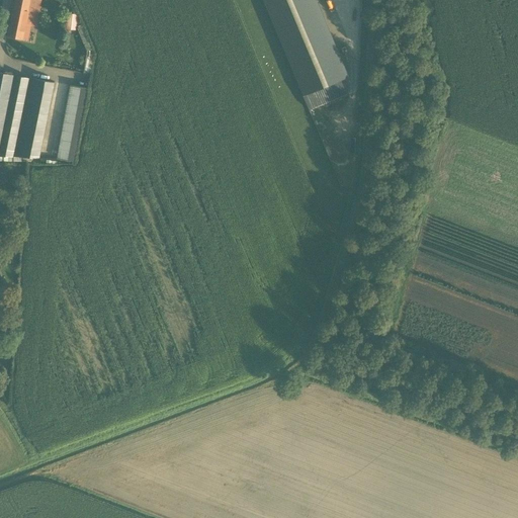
[(14,0),(8,36),(27,40),(30,26),(35,27),(40,0),(14,0)]
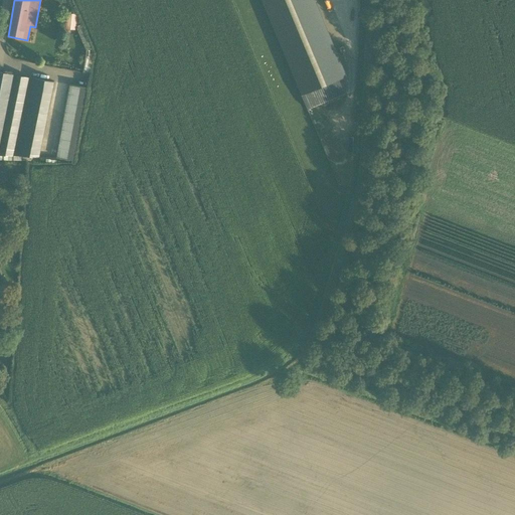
[(261,0),(301,95),(346,75),(314,0),(261,0)]
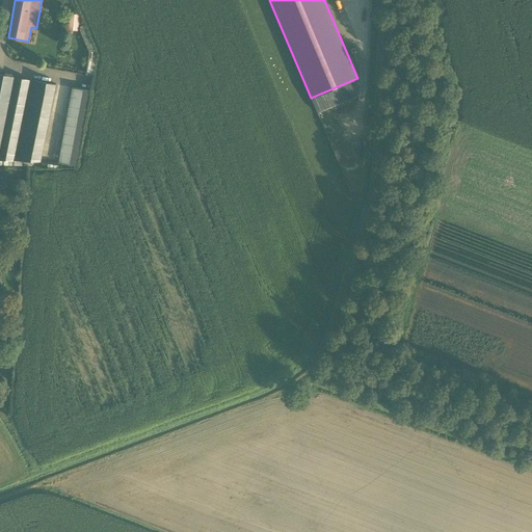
[(69,12),(68,30),(78,30),(79,14),(69,12)]
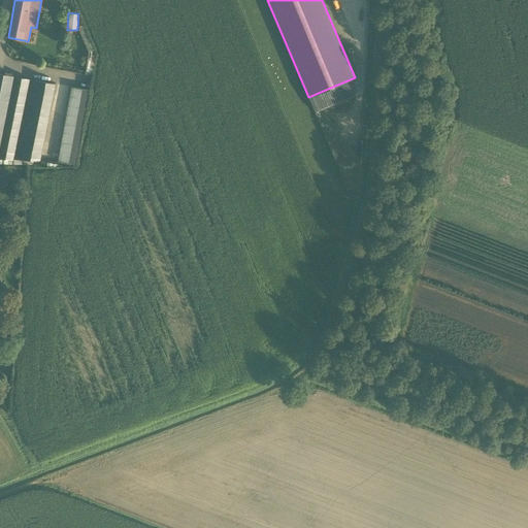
[(89,53),(85,72),(91,74),(95,54),(94,54),(89,53)]
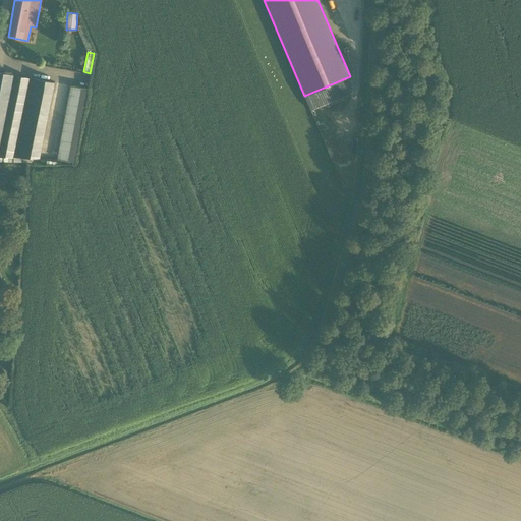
[(0,157),(40,159),(54,82),(0,71),(0,157)]
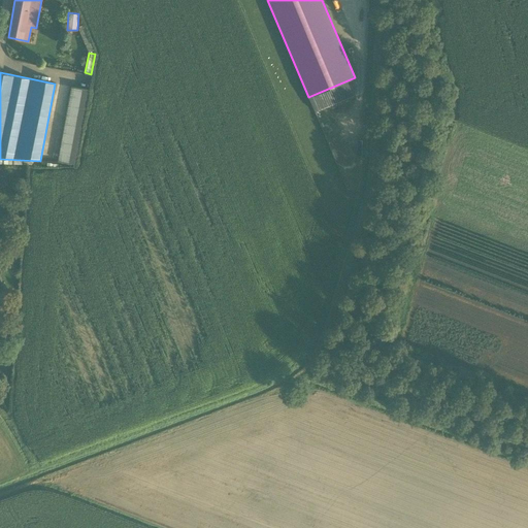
[(89,91),(71,88),(58,161),(75,164),(89,91)]
